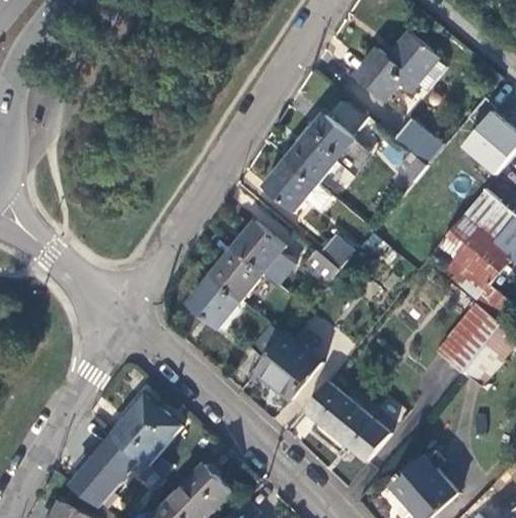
[(444,66),(436,59),(437,57),(409,32),(388,57),(377,48),(354,76),(382,100),(397,82),(409,91),(414,85),(423,92),(444,66)]
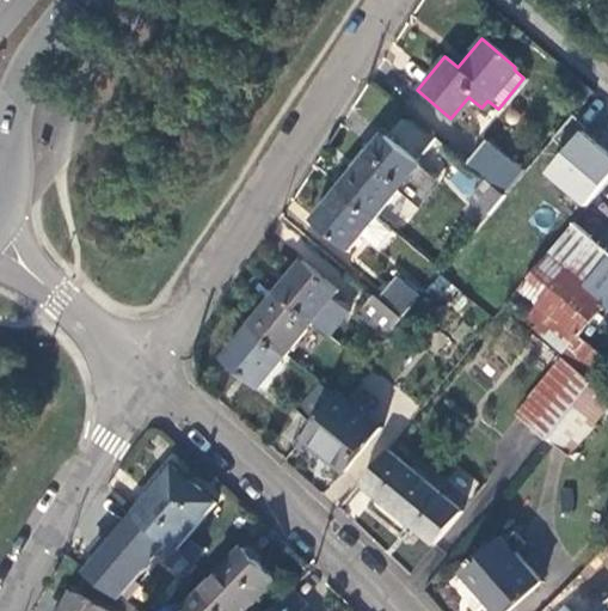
[(381,132),(336,187),(373,218),(417,162),(381,132)]
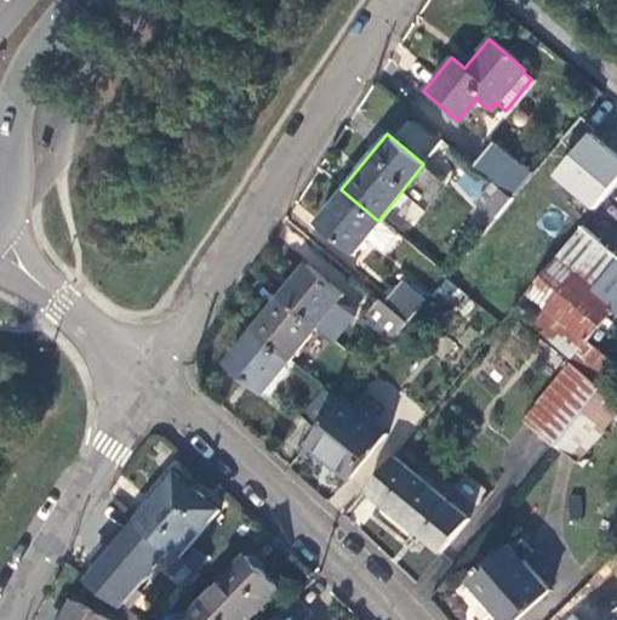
[(616,135),(603,152),(616,163),(616,135)]
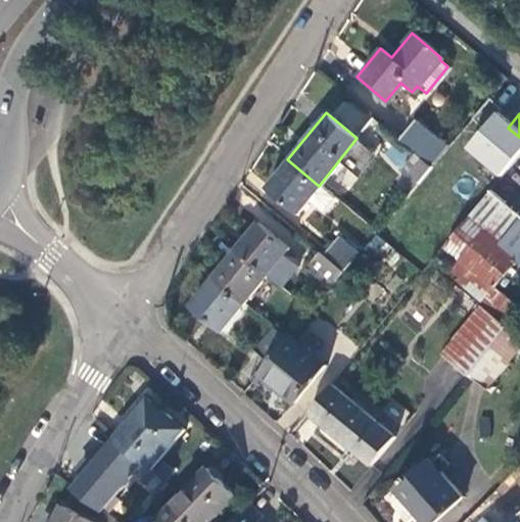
[(414,184),(429,165),(413,151),(397,171),(414,184)]
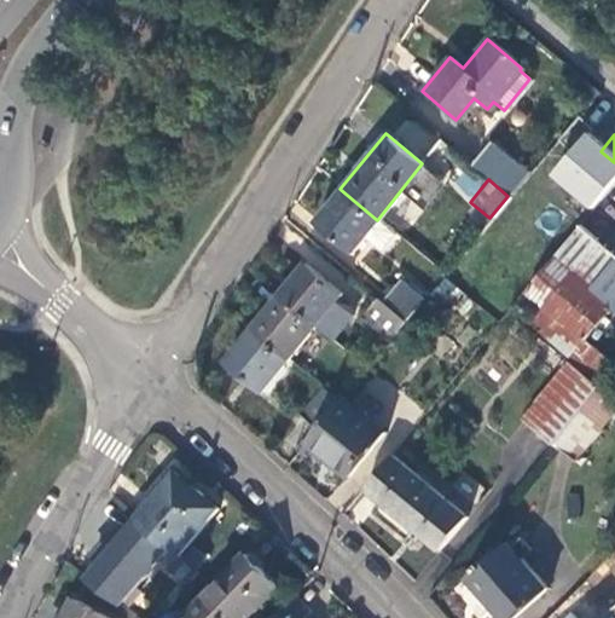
[(377,220),(340,189),(313,221),(349,253),(377,220)]
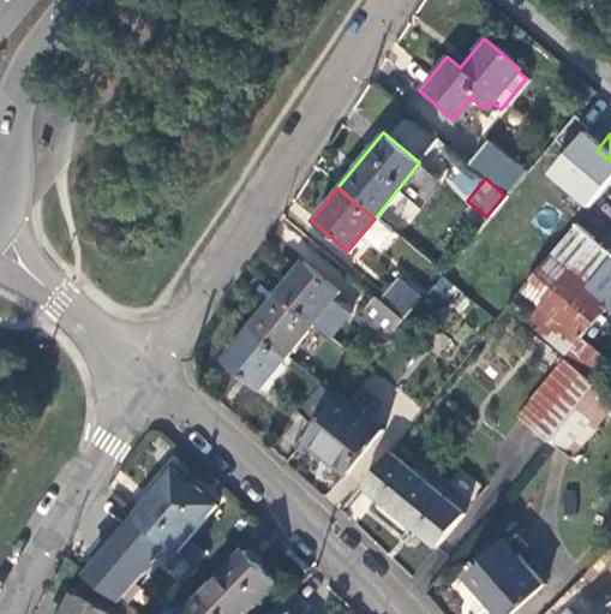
[(581,371),(595,382),(610,363),(610,361),(581,338),(607,304),(610,307),(610,251),(609,250),(571,222),(519,290),(537,303),(525,320),(585,367),(581,371)]
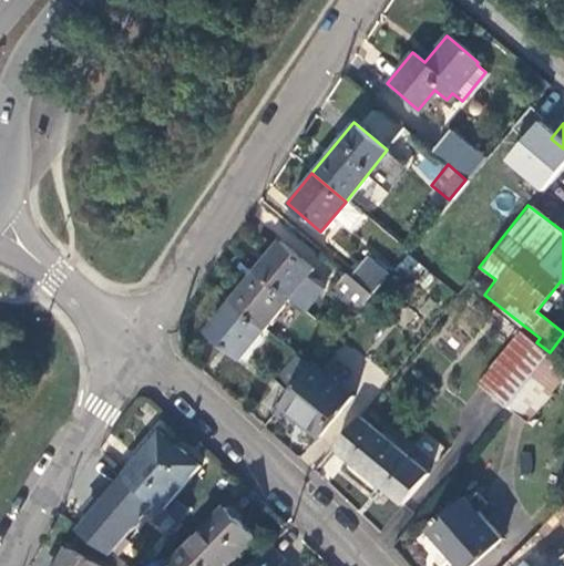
[(279,242),(255,270),(288,297),(311,267),(279,242)]
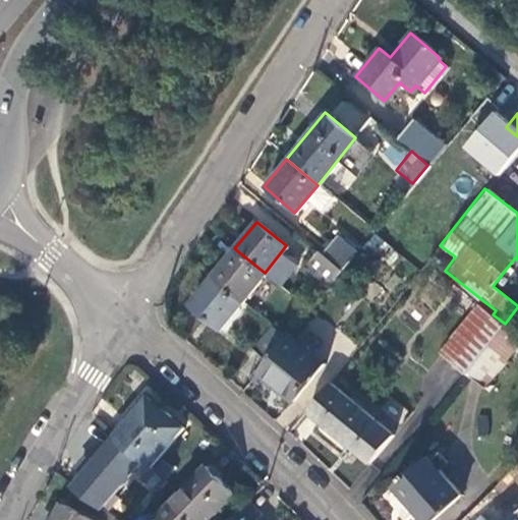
[(327,241),(319,250),(339,268),(353,250),(335,235),(329,242),(327,241)]
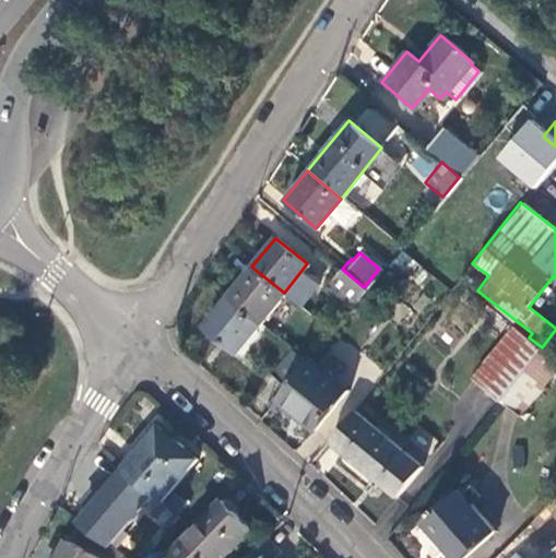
[(284,293),(251,266),(227,297),(259,323),(284,293)]
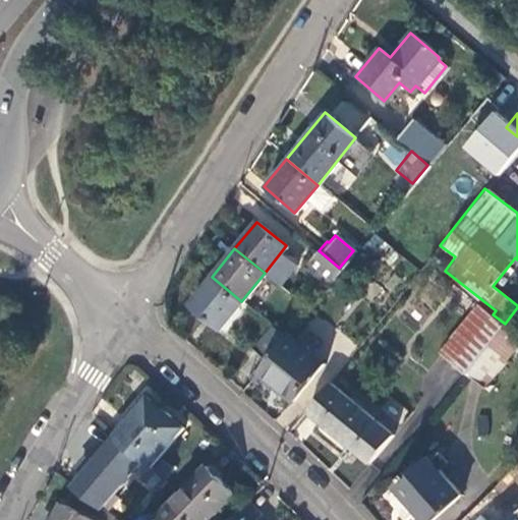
[(304,267),(326,284),(338,270),(318,251),(304,267)]
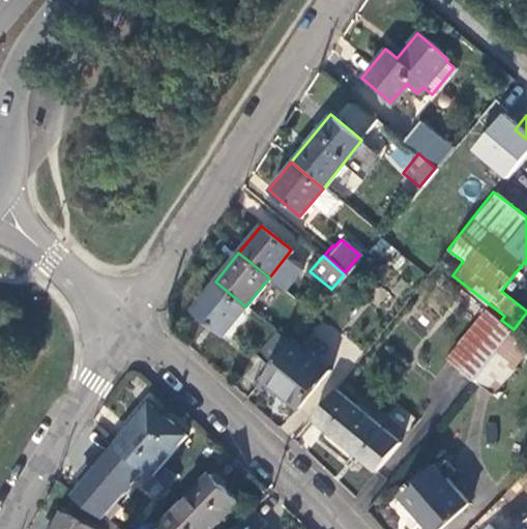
[(245,306),(215,282),(194,309),(223,334),(245,306)]
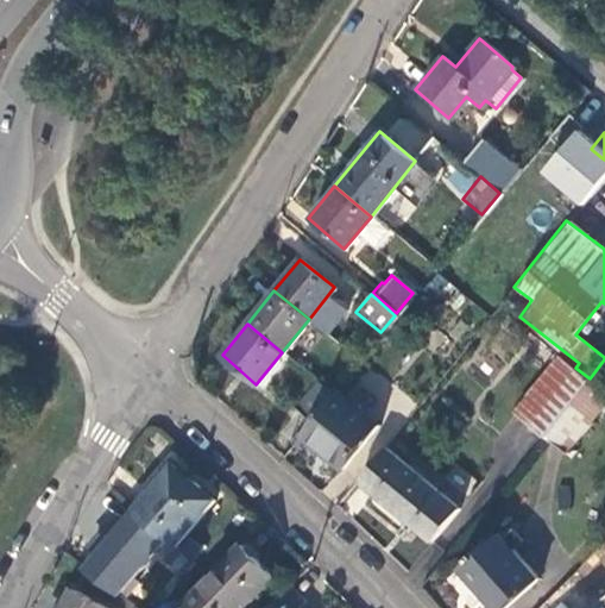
[(543,436),(583,387),(590,378),(575,368),(559,356),(514,411),(543,436)]
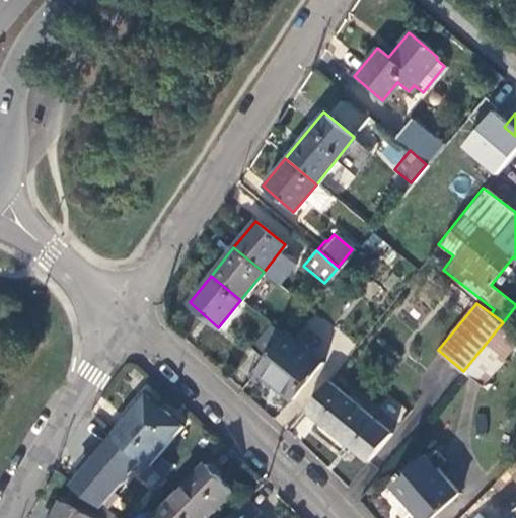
[(265,360),(284,336),(269,323),(249,347),(265,360)]
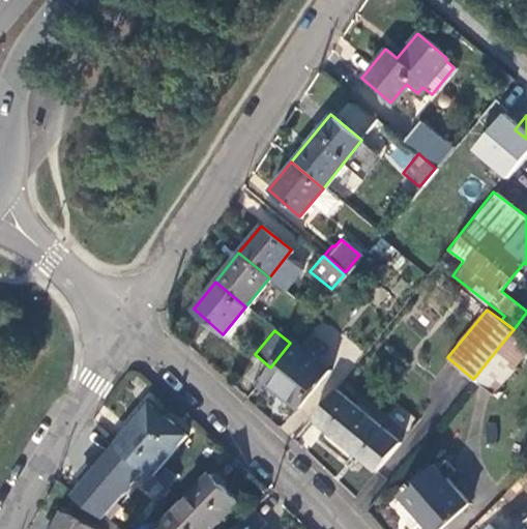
[(526,352),(526,350),(507,336),(473,379),(474,380),(496,398),(501,391),(497,388),(522,357),(526,352)]
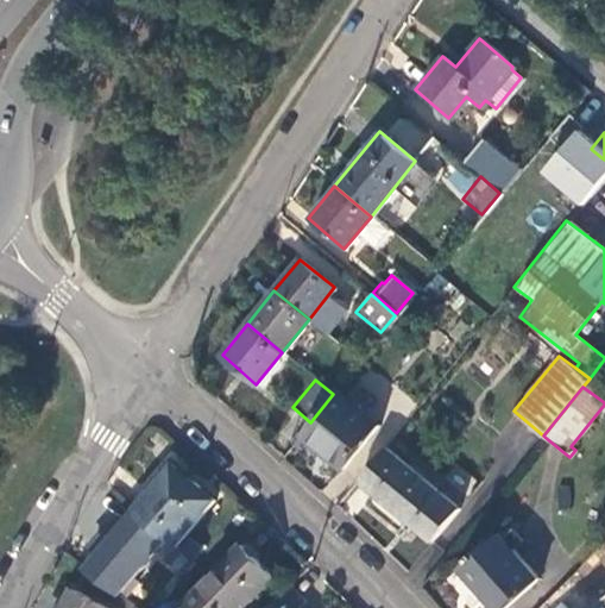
[(310,422),(300,436),(341,469),(376,426),(335,393),(333,394),(310,422)]
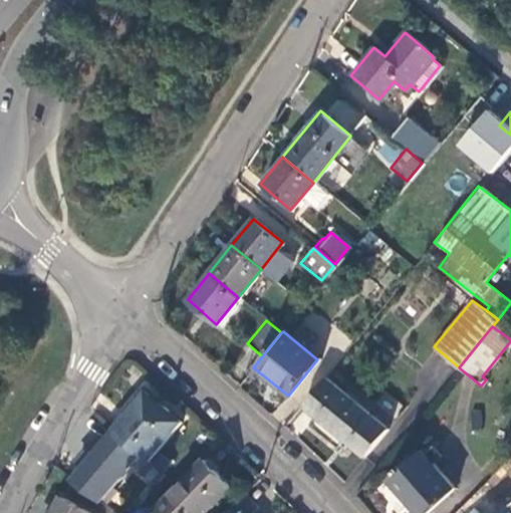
[(321,378),(299,407),(363,455),(385,428),(321,378)]
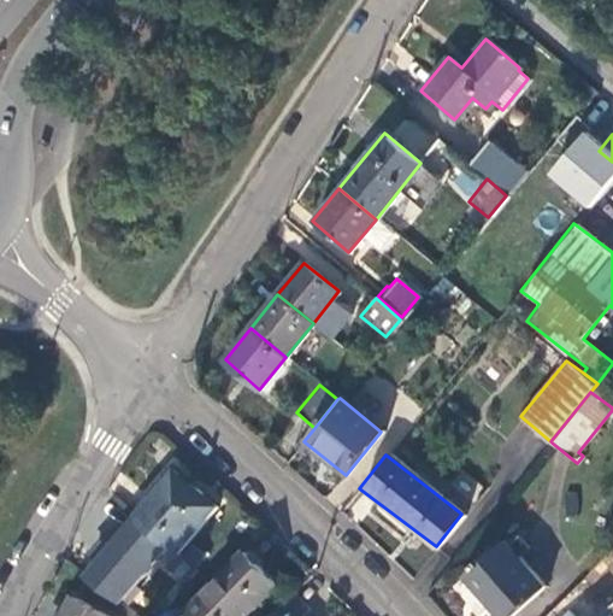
[(177,473),(136,518),(177,556),(218,509),(177,473)]
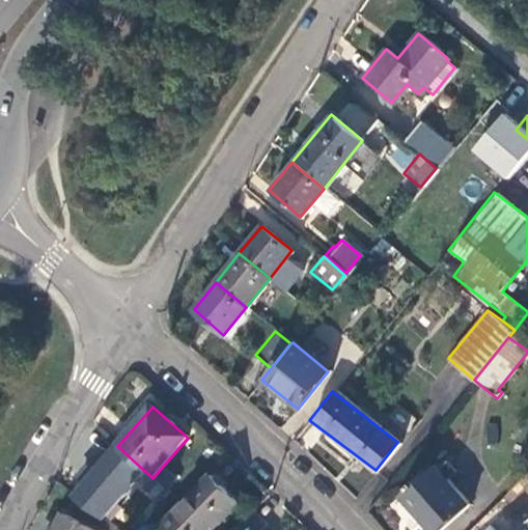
[(433,529),(465,504),(433,464),(398,494),(427,529),(433,529)]
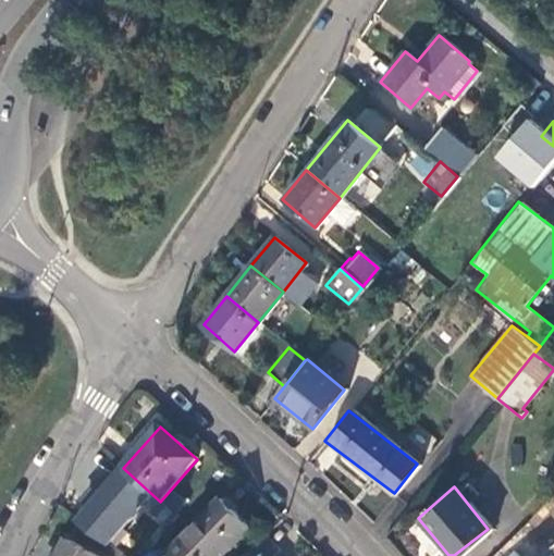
[(223,555),(250,529),(220,501),(164,555),(223,555)]
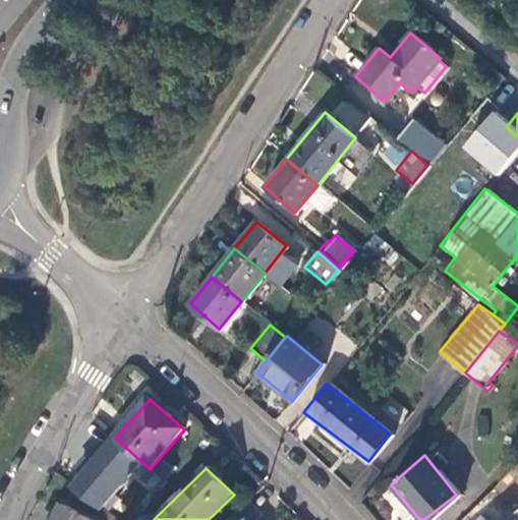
[(90,519),(63,505),(54,519),(90,519)]
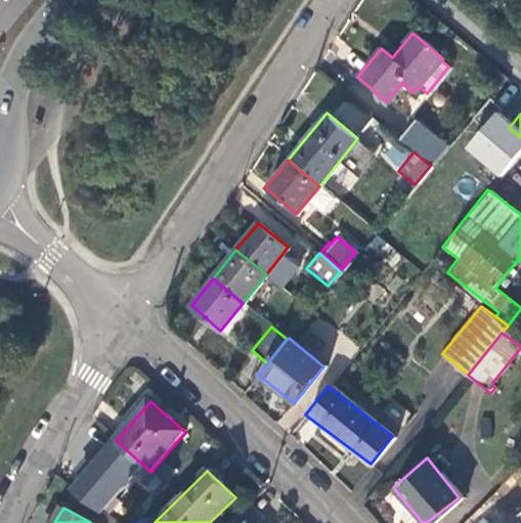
[(246,508),(230,522),(259,522),(260,522),(246,508)]
